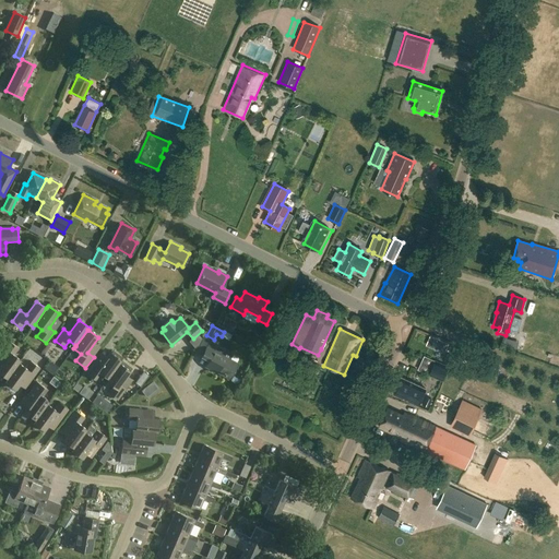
[(520,343),(522,334),(511,331),(509,340),(520,343)]
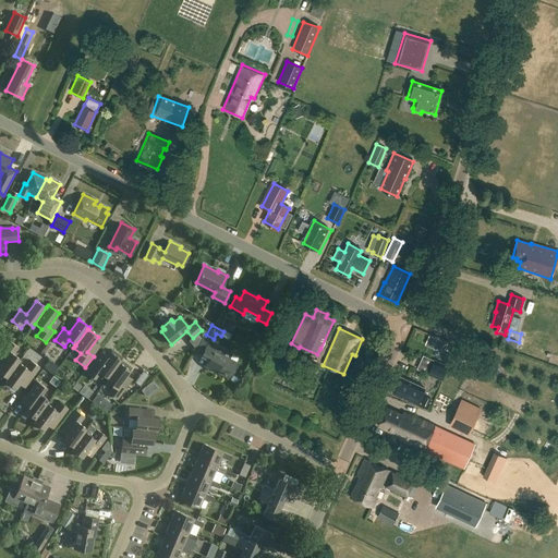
[(202,339),(198,335),(190,341),(194,348),(198,344),(202,339)]
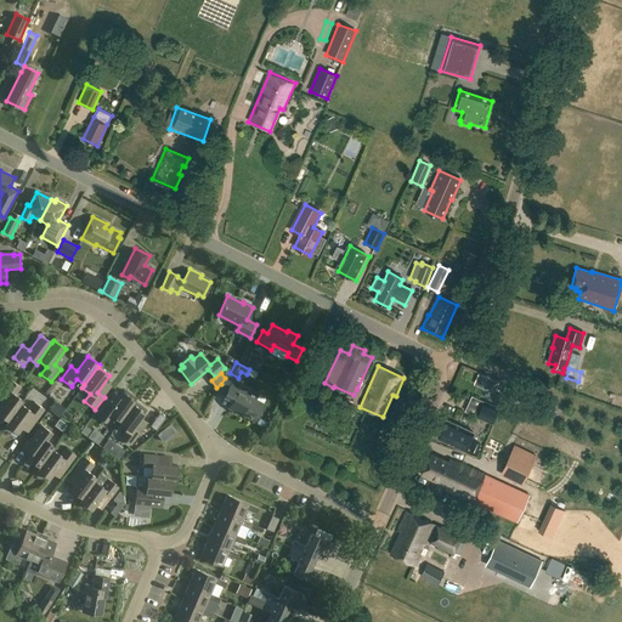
[(599,377),(595,388),(606,391),(610,379),(599,377)]
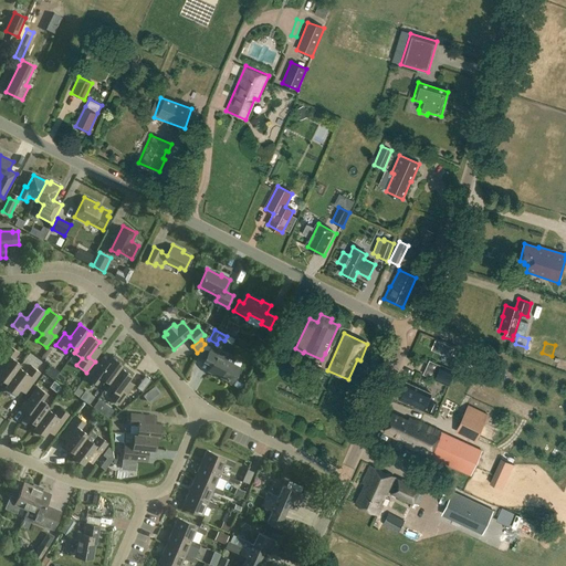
[(221,349),(213,345),(205,359),(212,364),(209,371),(231,384),(240,368),(233,365),(236,359),(221,350),(221,349)]
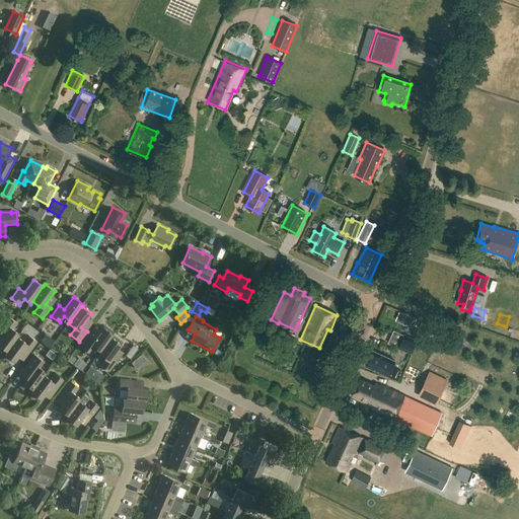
[(0,341),(0,347),(6,352),(17,337),(18,338),(19,335),(12,329),(17,323),(9,317),(1,328),(6,332),(0,341)]
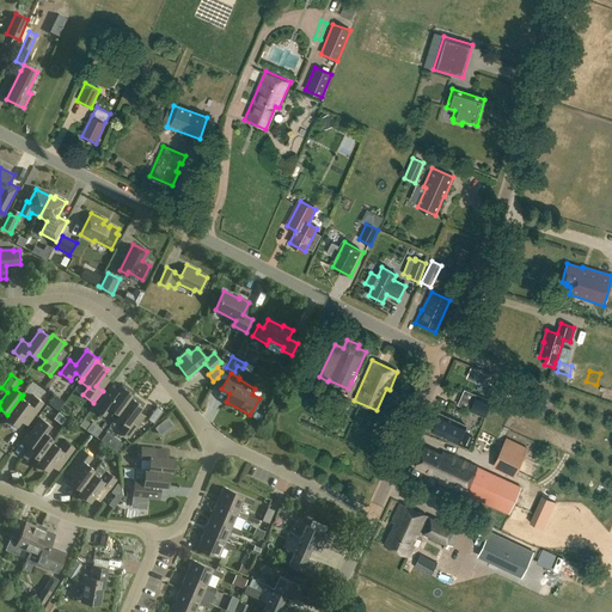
[(227,378),(221,374),(215,385),(221,389),(227,378)]
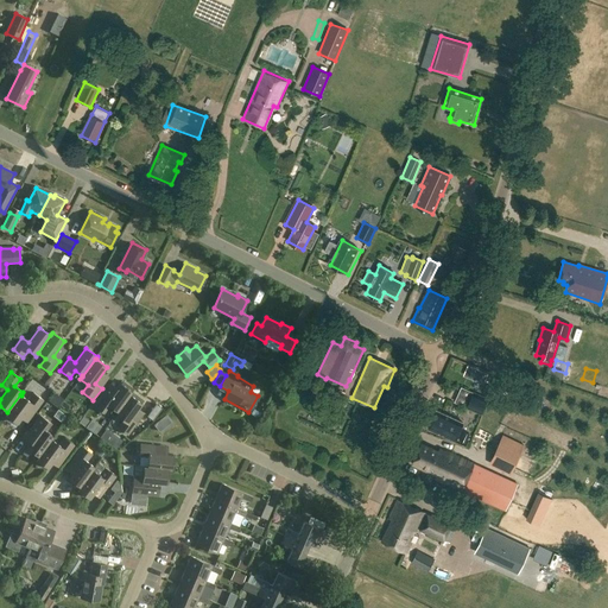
[(279,379),(273,375),(268,384),(276,387),(279,379)]
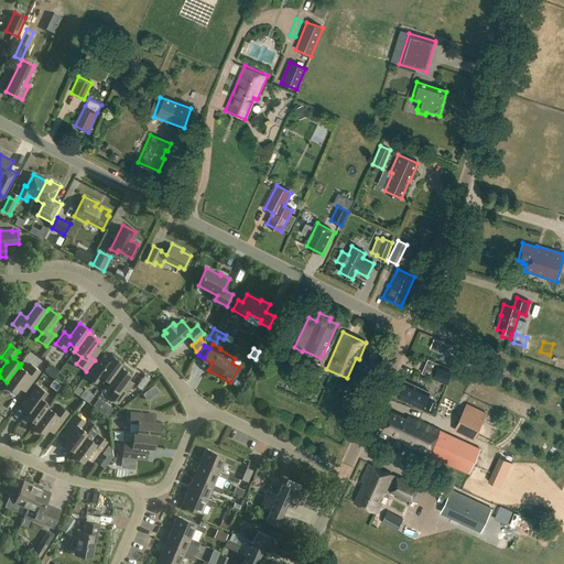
[(109,382),(121,366),(123,364),(122,364),(123,360),(115,354),(114,357),(112,356),(101,370),(96,366),(88,377),(97,383),(102,377),(109,382)]
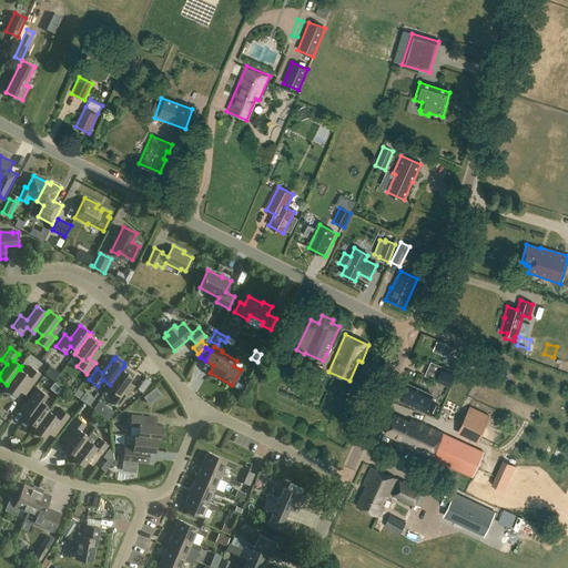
[(456,373),(442,366),(435,382),(449,387),(456,373)]
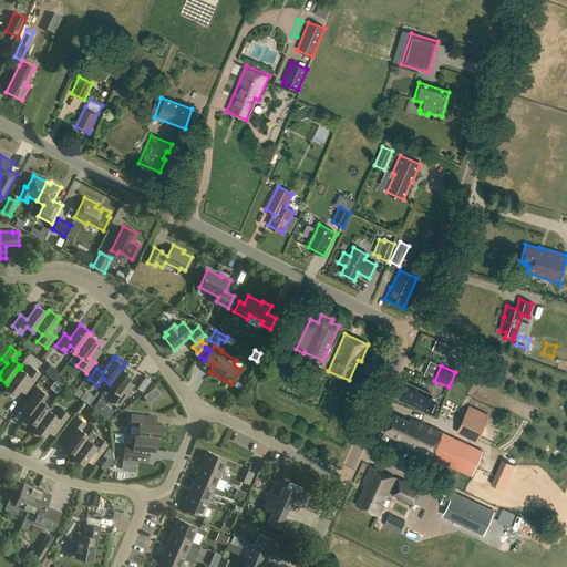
[(19,368),(7,384),(4,388),(16,395),(27,381),(32,384),(41,374),(31,367),(27,373),(20,369),(19,368)]
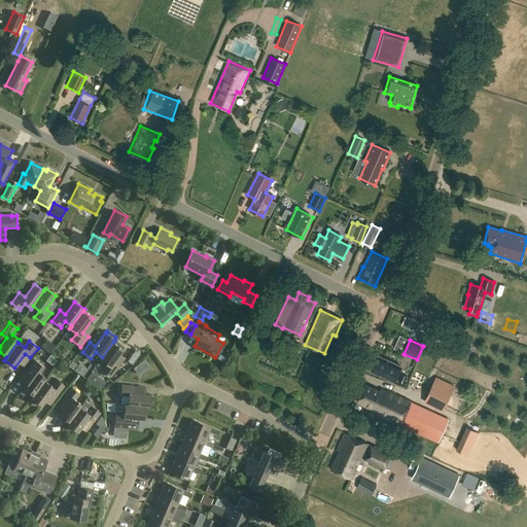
[(102,357),(100,360),(106,364),(102,371),(111,378),(119,367),(114,363),(124,350),(113,342),(102,357)]
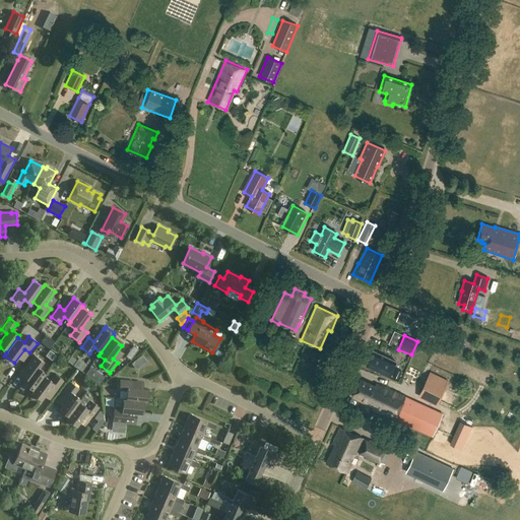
[(137,346),(133,349),(139,356),(143,353),(137,346)]
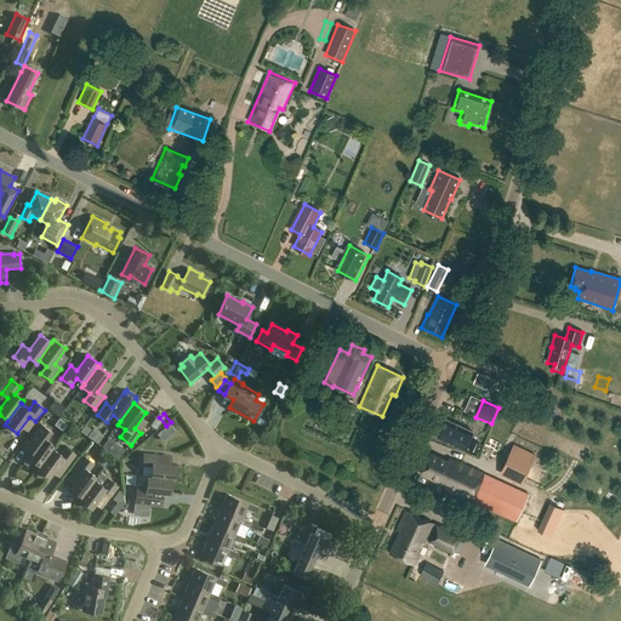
[(473,432),(446,420),(445,422),(444,421),(440,428),(442,429),(440,432),(438,438),(465,450),(473,432)]
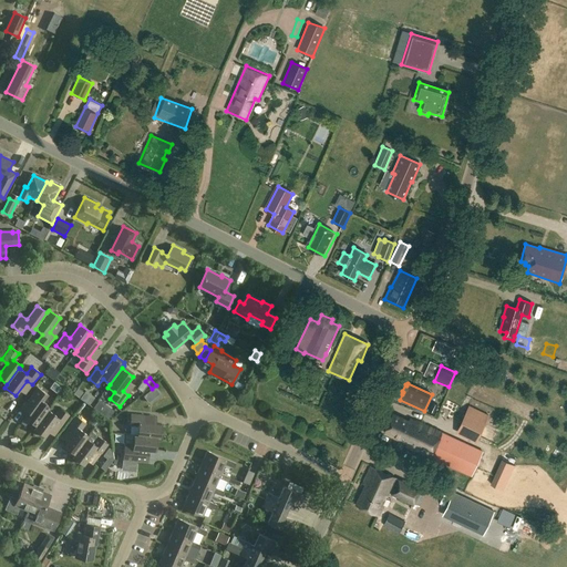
[(26,419),(35,426),(48,410),(50,408),(42,402),(48,395),(38,389),(30,400),(22,410),(29,414),(26,419)]
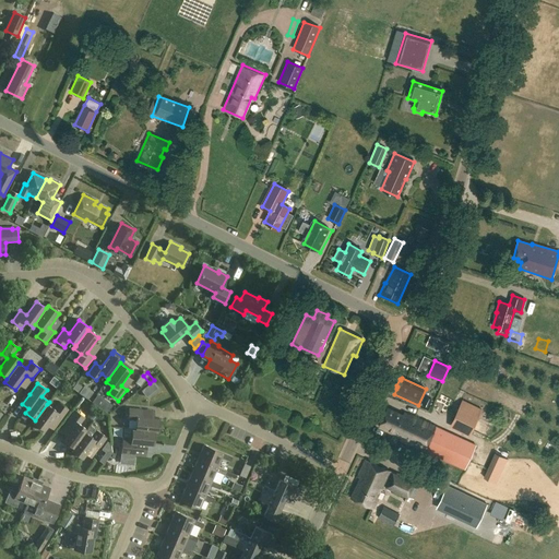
[(146,387),(142,391),(146,397),(152,393),(146,387)]
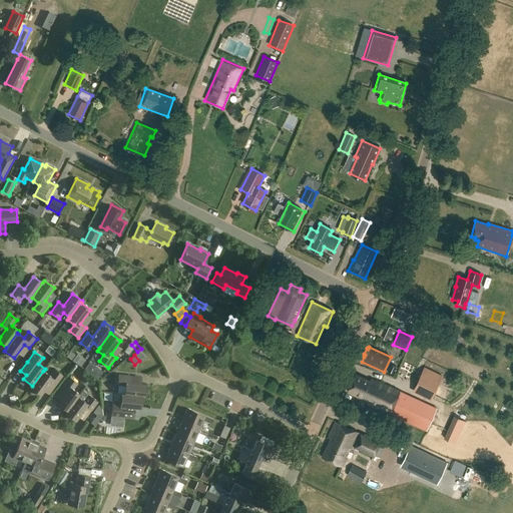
[(442,376),(424,367),(412,392),(430,401),(442,376)]
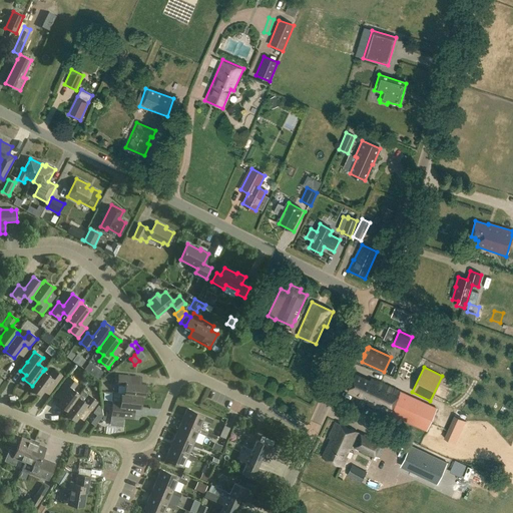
[(43,371),(32,386),(30,388),(41,396),(50,383),(55,387),(62,376),(54,370),(49,376),(43,371)]
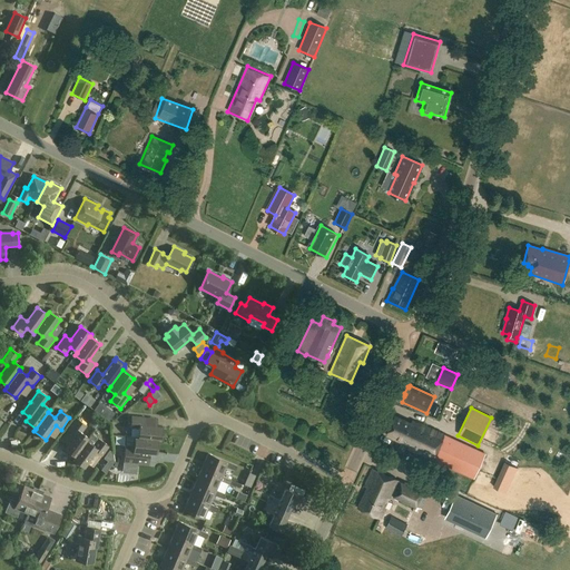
[(139,429),(138,438),(138,439),(158,440),(161,441),(163,426),(145,425),(146,418),(131,416),(130,429),(139,429)]
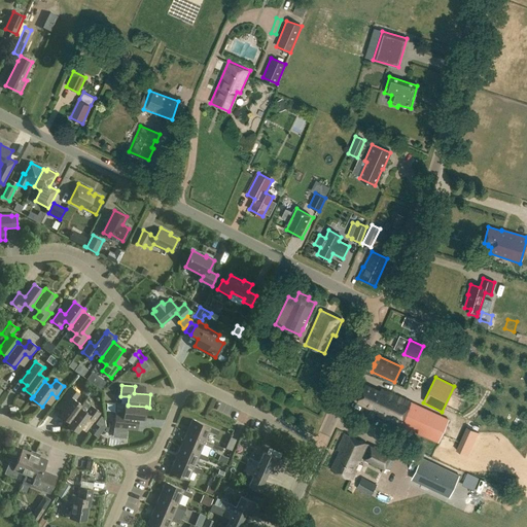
[(381,391),(365,385),(358,402),(379,412),(377,415),(438,443),(449,419),(386,391),(381,389),(381,391)]
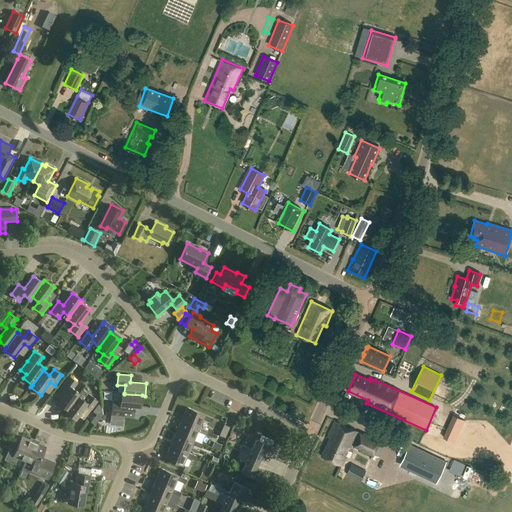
[(78,396),(80,393),(73,389),(78,383),(69,377),(62,387),(67,390),(57,404),(67,410),(67,411),(78,396)]
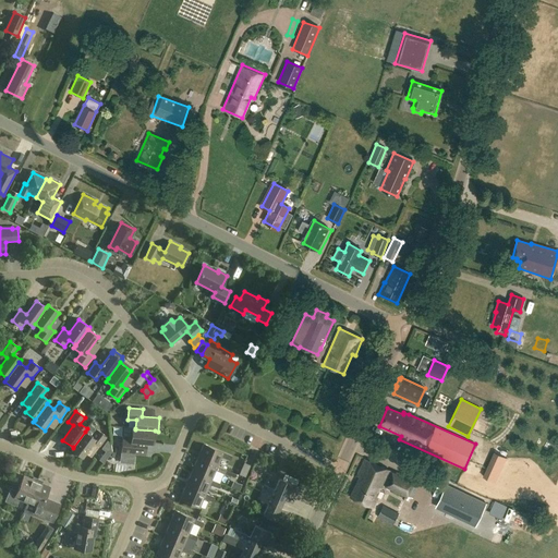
[(73,447),(71,450),(82,458),(93,444),(98,448),(106,437),(91,425),(87,428),(85,432),(73,448),(73,447)]
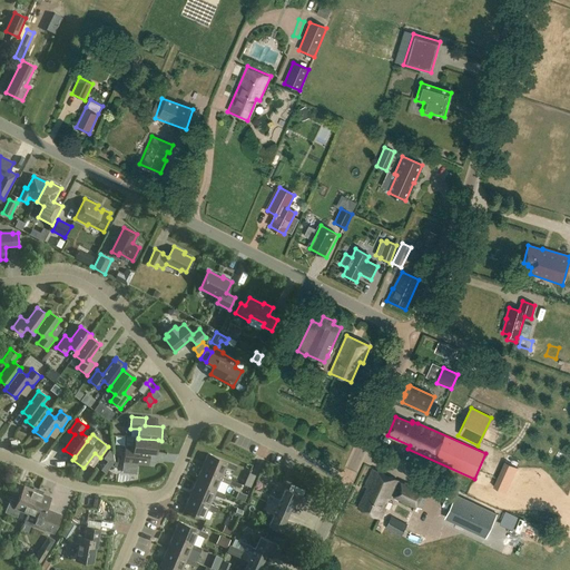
[(138,439),(138,438),(135,438),(134,446),(125,446),(124,464),(138,465),(138,459),(139,452),(157,453),(158,440),(138,439)]
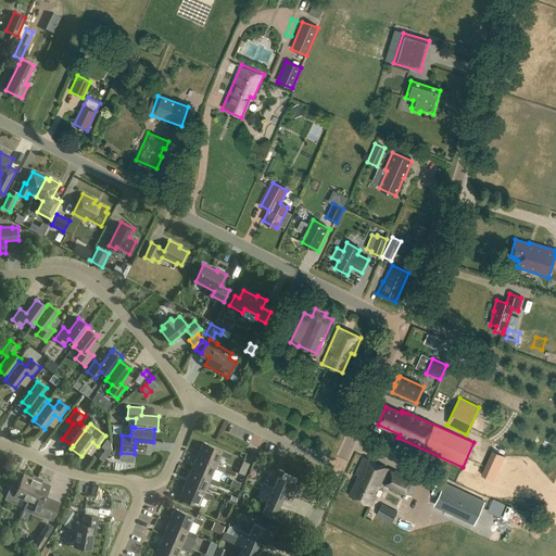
[(217,465),(220,456),(230,459),(232,455),(204,443),(198,457),(217,465)]
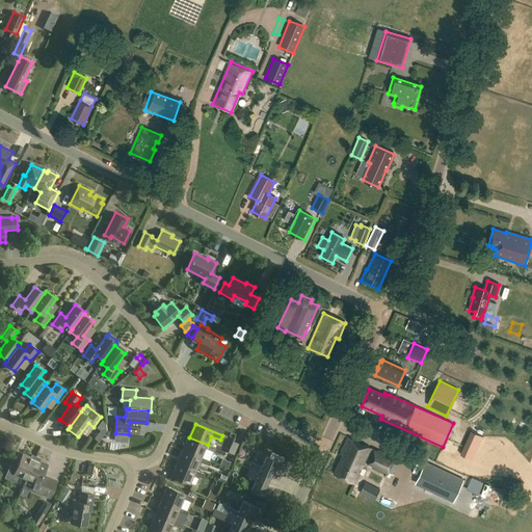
[(483,436),(471,431),(460,454),(473,460),(483,436)]
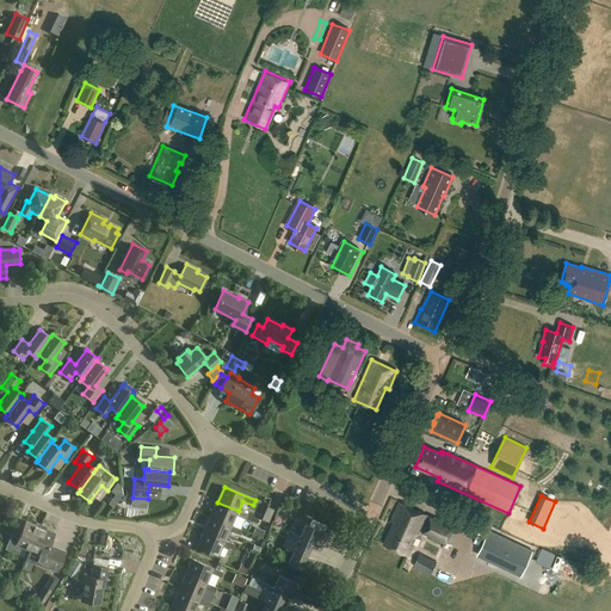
[(239,511),(217,503),(211,517),(232,526),(236,516),(246,520),(248,516),(239,511)]
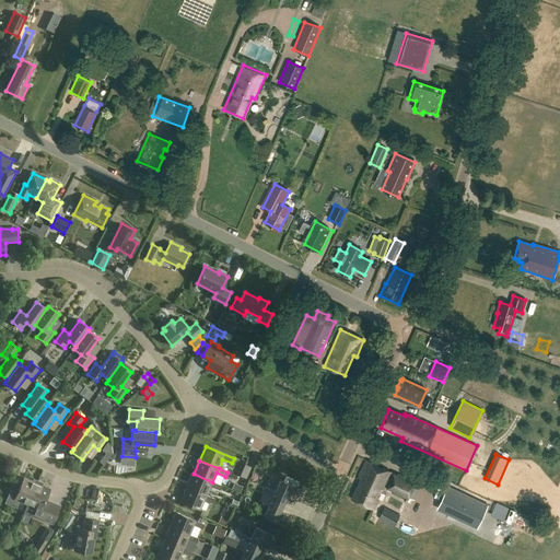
[(389,471),(366,461),(358,477),(361,479),(351,498),(374,509),(380,500),(377,499),(383,489),(384,490),(386,487),(413,499),(419,486),(389,471)]
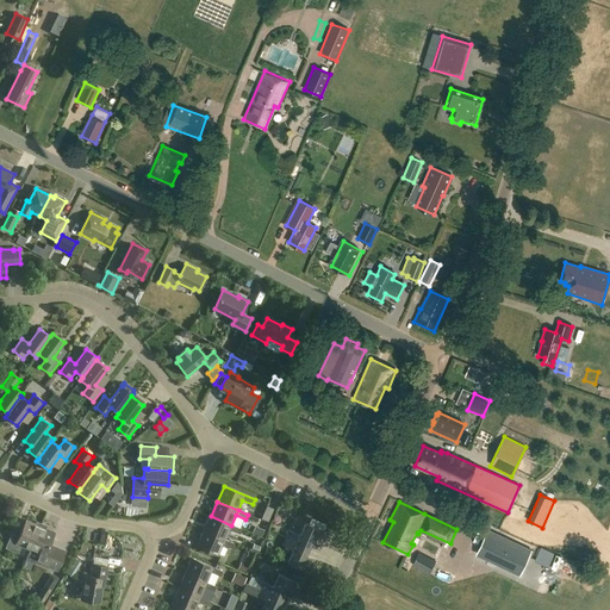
[(274,510),(267,506),(261,520),(268,522),(274,510)]
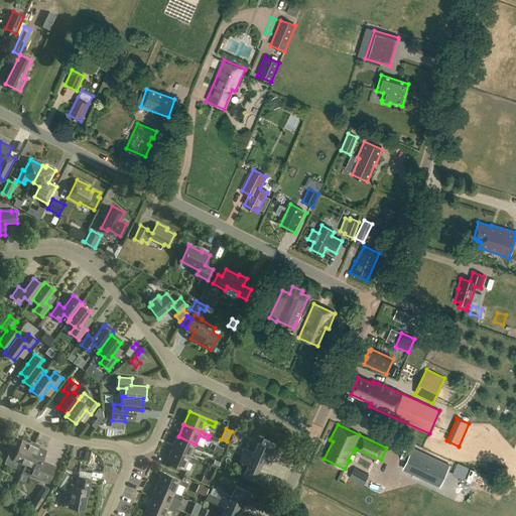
[(178,436),(172,449),(190,458),(190,457),(195,448),(203,452),(204,447),(196,444),(178,436)]
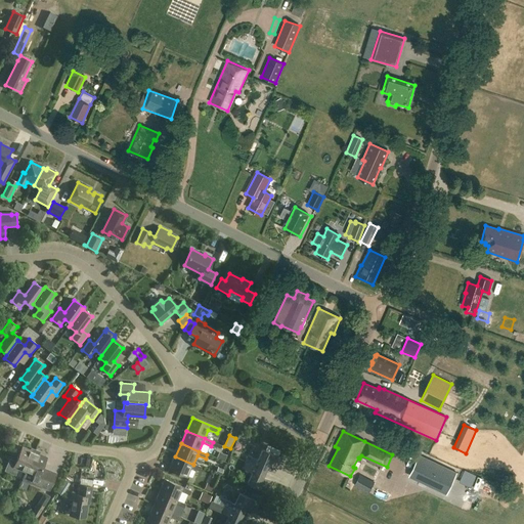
[(27,472),(35,452),(23,447),(16,462),(10,460),(5,471),(15,475),(18,468),(27,472)]
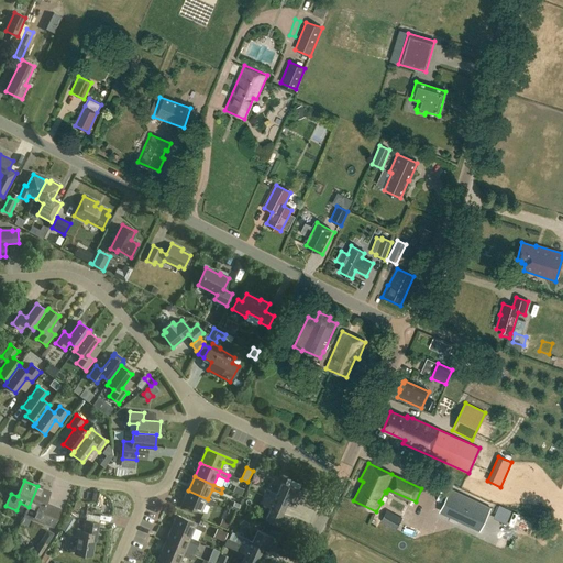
[(267,490),(264,497),(285,506),(288,500),(298,505),(304,493),(283,483),(277,495),(267,490)]
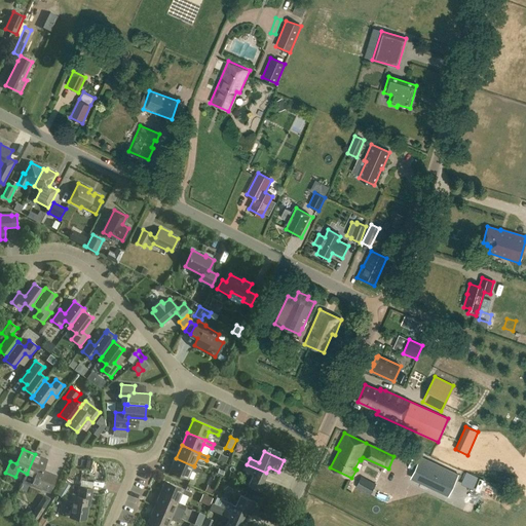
[(47,459),(35,454),(27,474),(23,483),(31,486),(50,494),(54,485),(45,482),(47,477),(41,474),(47,459)]
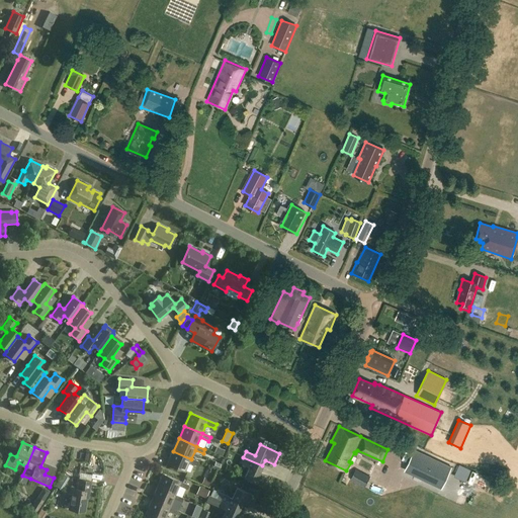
[(220,447),(217,454),(208,451),(207,455),(223,461),(227,451),(220,447)]
